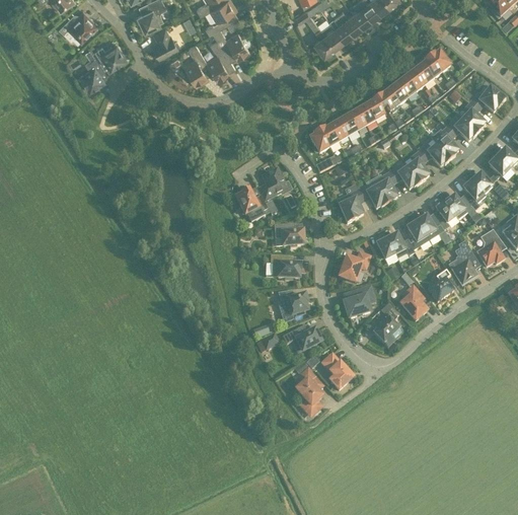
[(53,0),(59,8),(70,0),(53,0)]
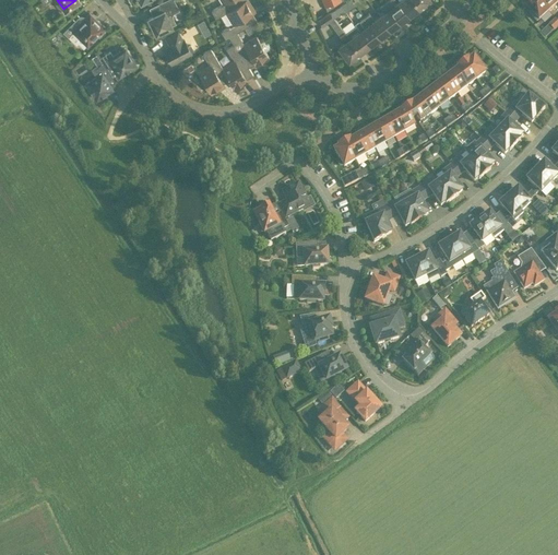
[(147,3),(152,11),(146,13),(155,30),(170,22),(170,20),(174,19),(169,10),(177,6),(174,0),(154,0),(147,3)]
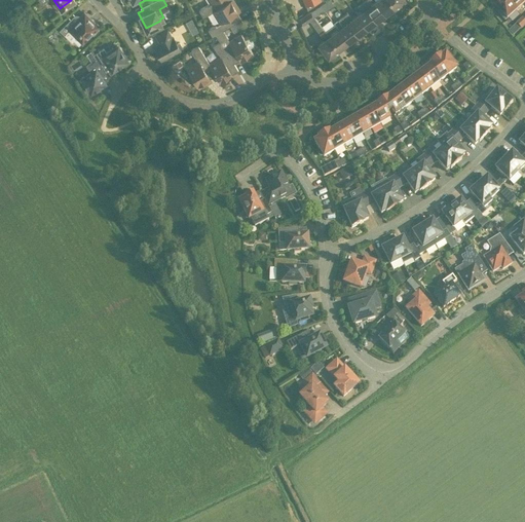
[(201,13),(211,7),(222,0),(209,0),(205,2),(205,1),(197,6),(201,13)]
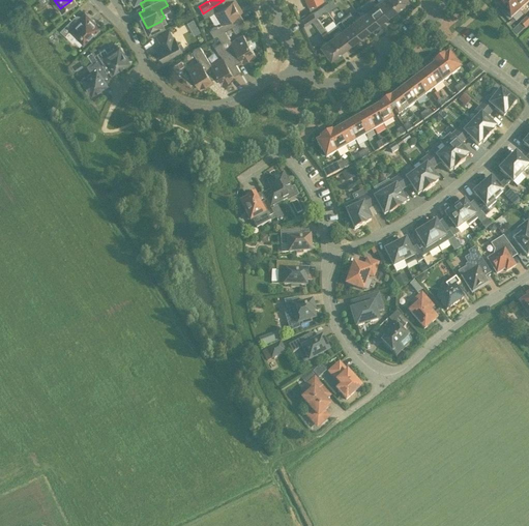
[(212,33),(215,31),(224,27),(232,22),(235,20),(242,16),(238,8),(237,9),(234,4),(236,2),(235,0),(224,0),(212,7),(219,20),(216,22),(215,21),(207,26),(212,33)]
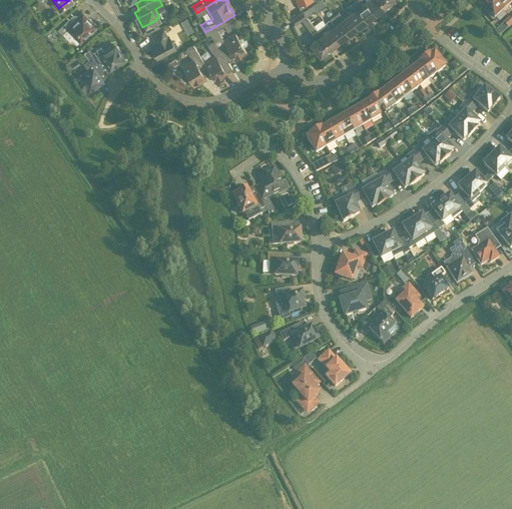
[(347,11),(356,23),(365,16),(353,0),(351,0),(348,2),(352,7),(347,11)]
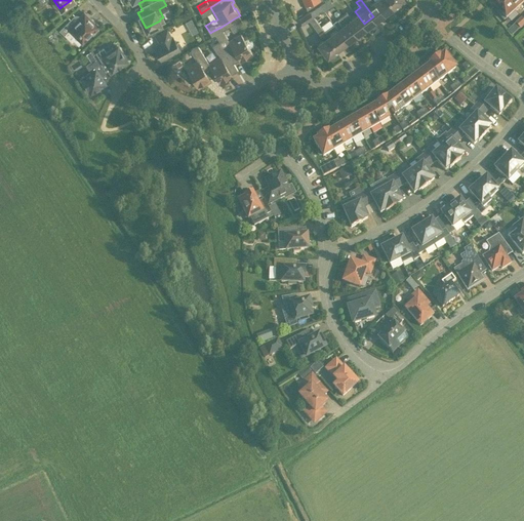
[(361,0),(373,16),(383,9),(375,0),(370,0),(369,1),(368,0),(361,0)]
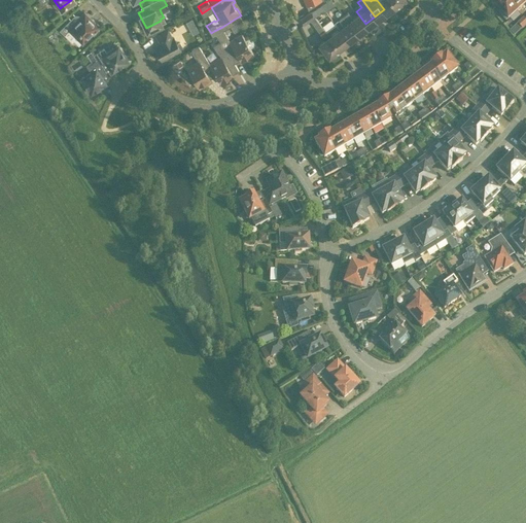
[(377,0),(384,9),(393,3),(391,0),(377,0)]
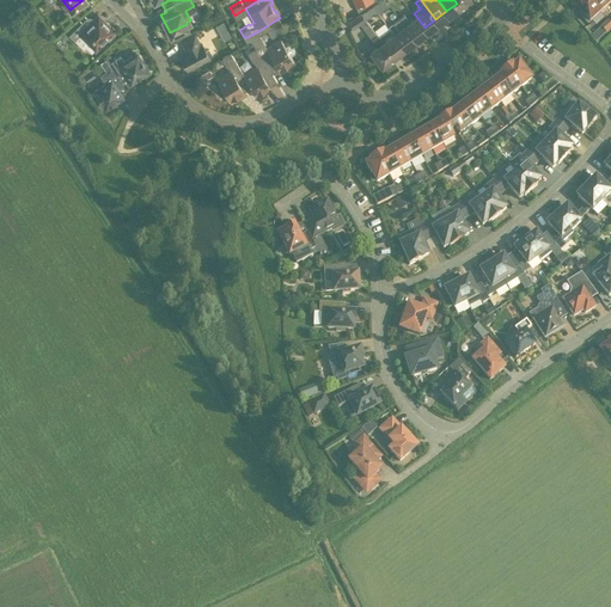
[(600,10),(592,0),(575,0),(574,1),(579,7),(576,10),(587,20),(590,19),(600,10)]
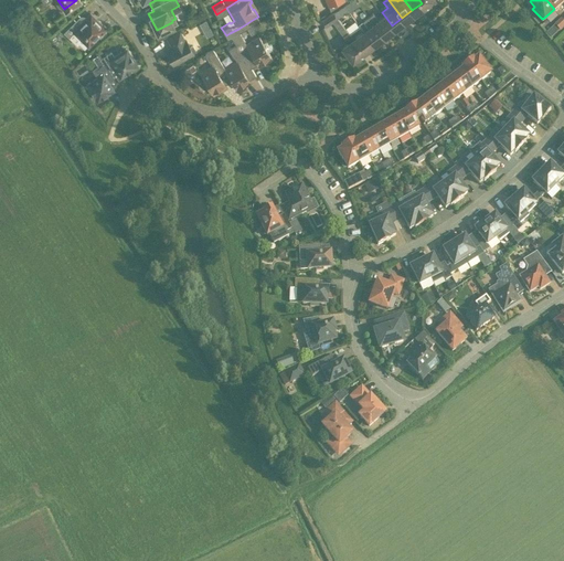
[(563,1),(562,0),(546,0),(554,9),(563,1),(563,2),(563,1)]
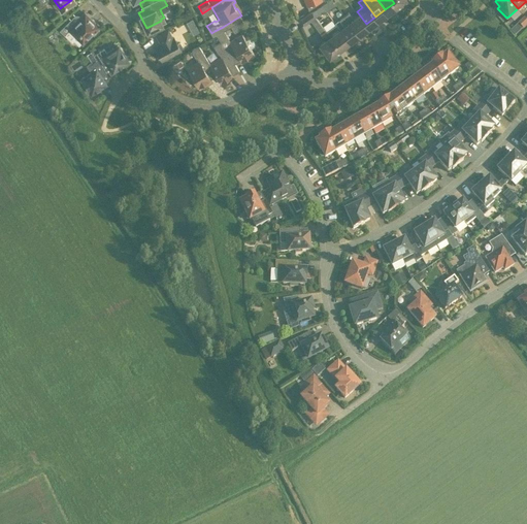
[(321,1),(310,7),(315,12),(324,6),(321,1)]
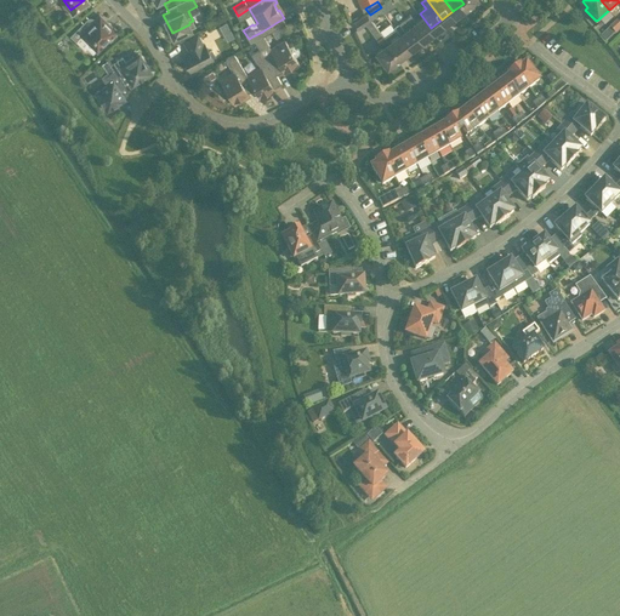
[(114,27),(98,10),(87,22),(84,17),(70,30),(74,35),(79,30),(89,39),(85,41),(91,47),(95,45),(96,46),(107,34),(109,35),(115,29),(113,28),(114,27)]
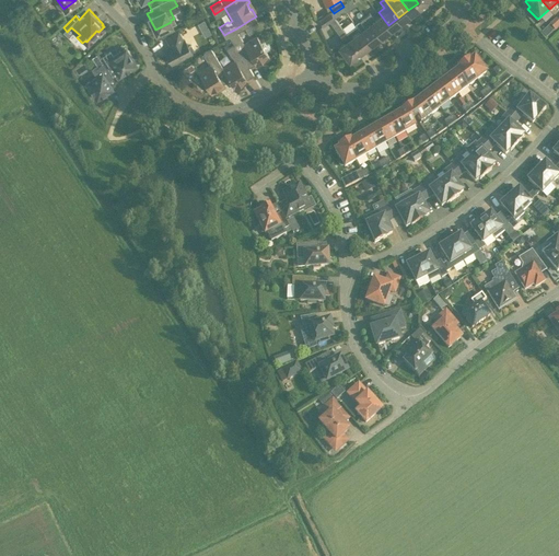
[(333,14),(328,9),(317,16),(322,22),(333,14)]
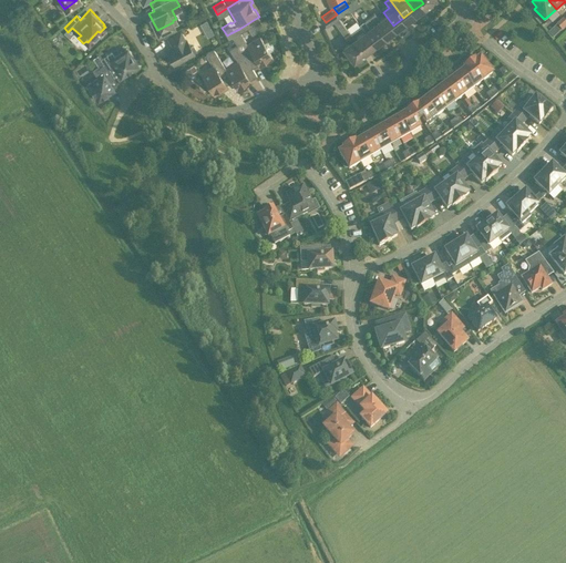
[(369,14),(383,33),(393,26),(383,12),(377,17),(373,11),(369,14)]
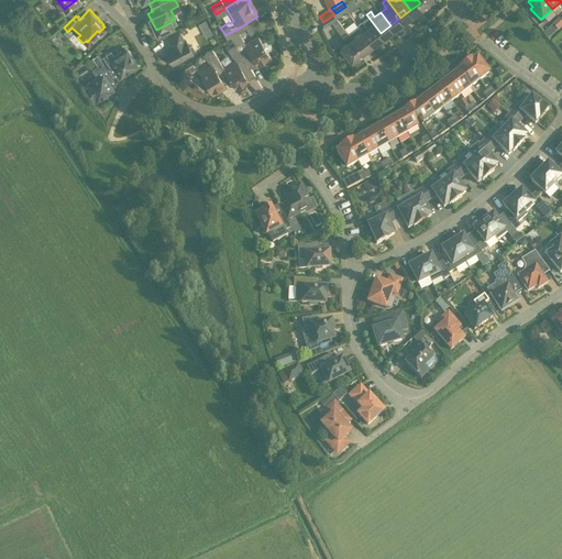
[(362,17),(366,23),(361,28),(371,41),(381,33),(366,14),(362,17)]
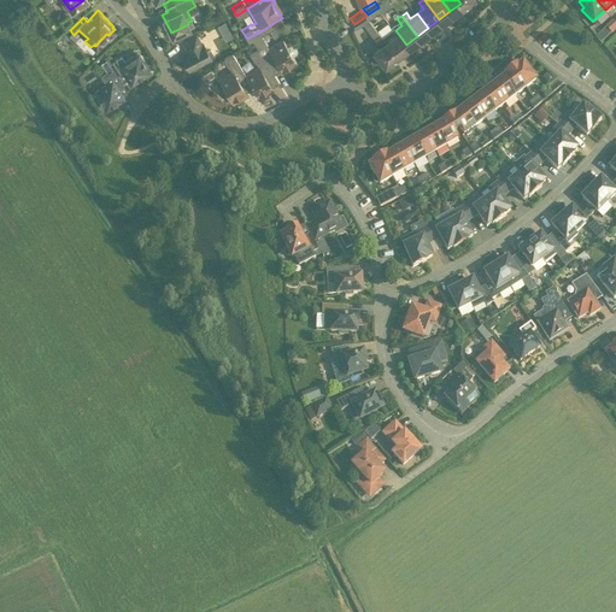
[(216,22),(220,28),(226,24),(223,18),(216,22)]
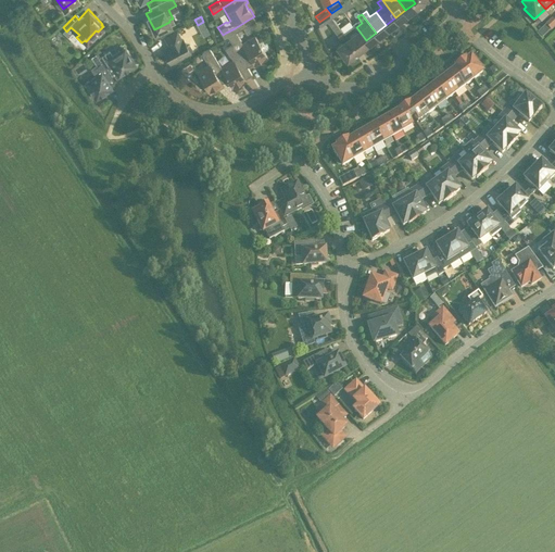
[(554,22),(554,19),(552,16),(545,22),(551,26),(554,22)]
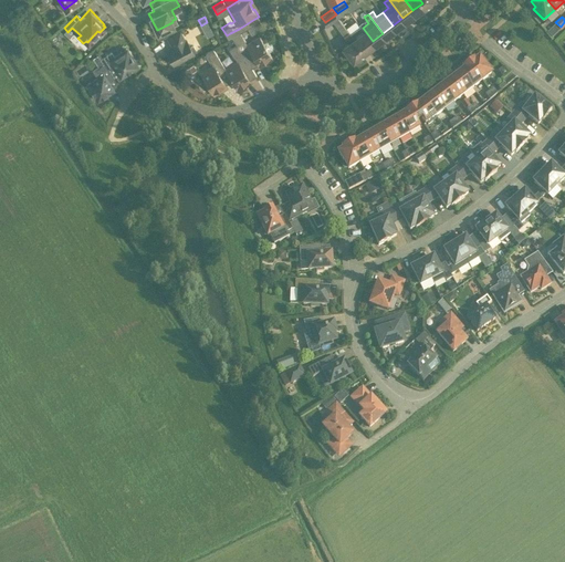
[(348,29),(363,49),(373,41),(363,28),(358,22),(348,29)]
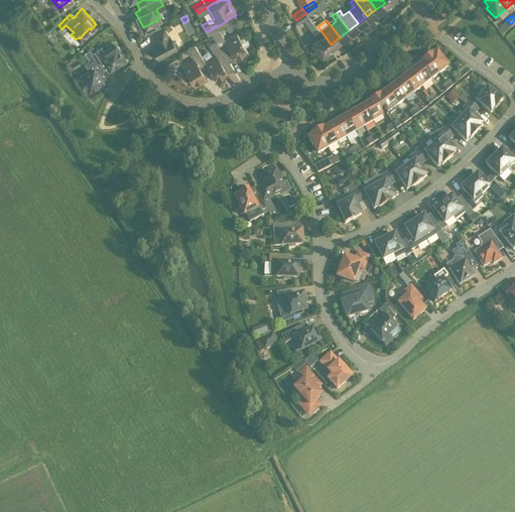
[(152,30),(156,38),(150,42),(157,54),(174,45),(174,44),(177,42),(174,37),(171,39),(168,32),(167,33),(162,25),(152,30)]
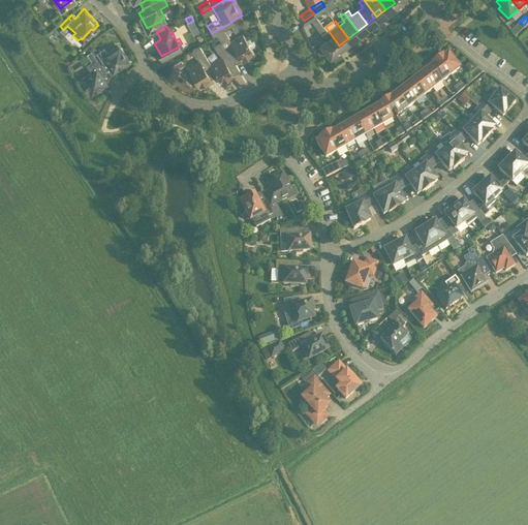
[(329,53),(339,45),(325,27),(323,26),(319,29),(324,36),(319,40),(329,53)]
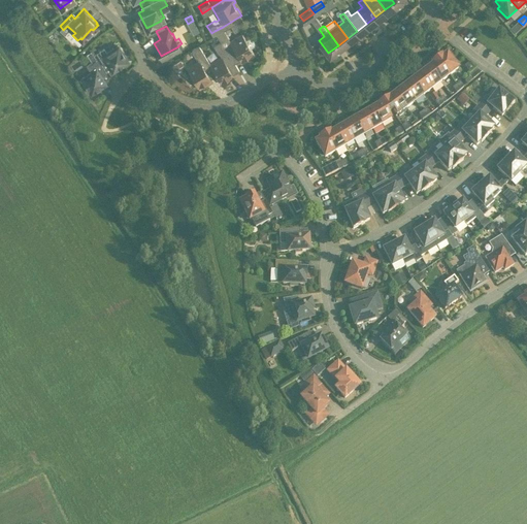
[(223,27),(215,31),(219,37),(233,59),(239,56),(239,55),(244,52),(246,55),(253,51),(249,44),(251,43),(252,42),(253,41),(253,40),(253,39),(253,38),(253,37),(252,37),(252,36),(251,36),(250,35),(249,35),(248,35),(246,35),(244,37),(240,31),(229,38),(227,35),(227,34),(223,27)]
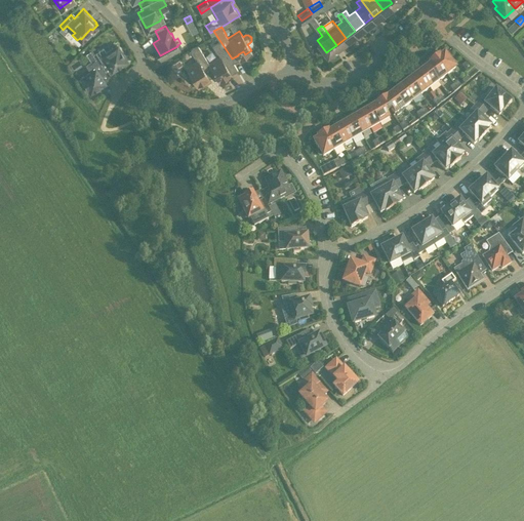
[(218,52),(207,59),(213,71),(218,80),(226,76),(224,73),(229,70),(230,71),(237,67),(232,58),(217,37),(211,42),(215,50),(216,49),(218,52)]
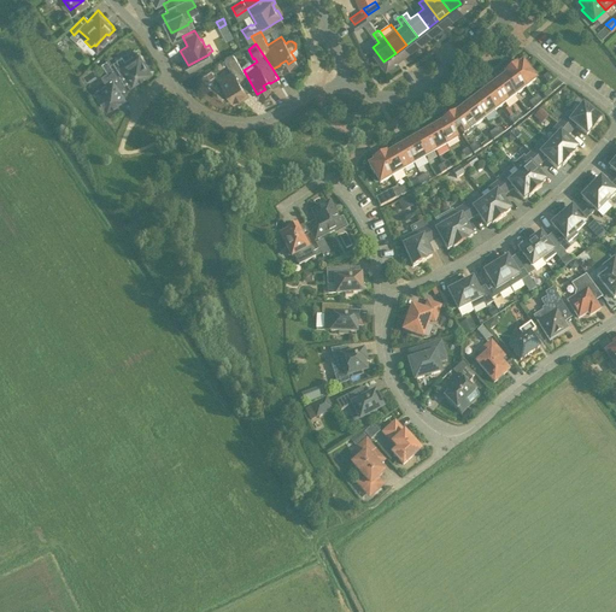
[(244,88),(251,83),(244,70),(230,48),(222,54),(228,64),(229,63),(232,68),(217,76),(222,83),(220,84),(224,93),(227,92),(232,99),(239,94),(236,90),(242,87),(244,88)]
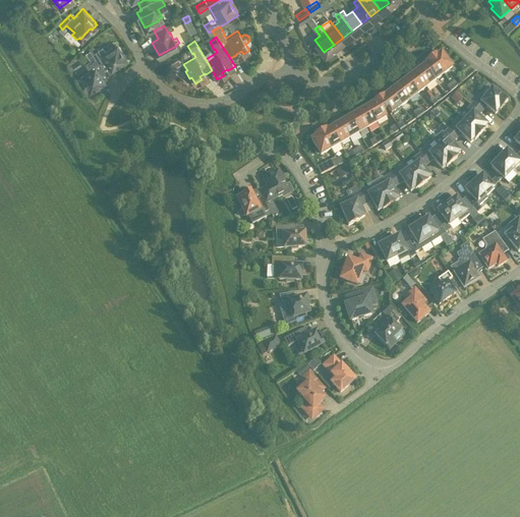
[(92,50),(92,51),(103,66),(99,60),(103,56),(110,66),(125,57),(115,42),(104,49),(101,44),(92,50)]
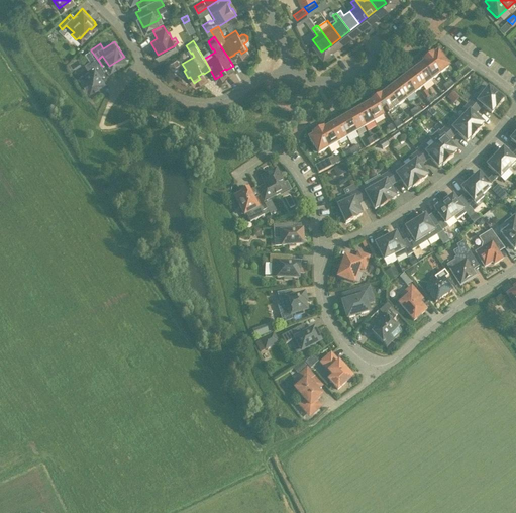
[(432,53),(431,50),(426,55),(438,71),(447,64),(446,63),(447,61),(447,60),(447,58),(445,57),(444,57),(442,58),(436,49),(432,53)]
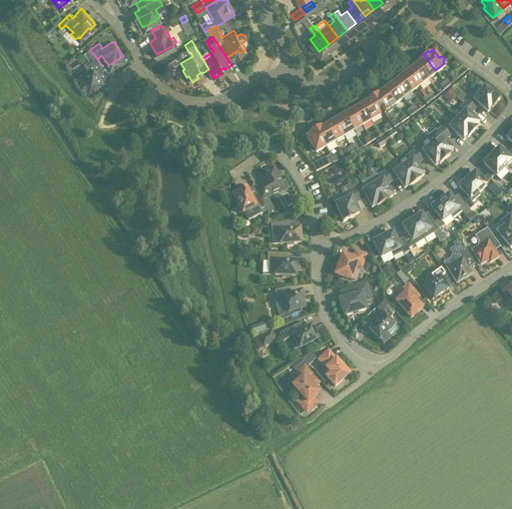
[(101,77),(96,69),(101,65),(90,50),(87,51),(90,55),(83,59),(87,66),(77,72),(87,87),(101,77)]
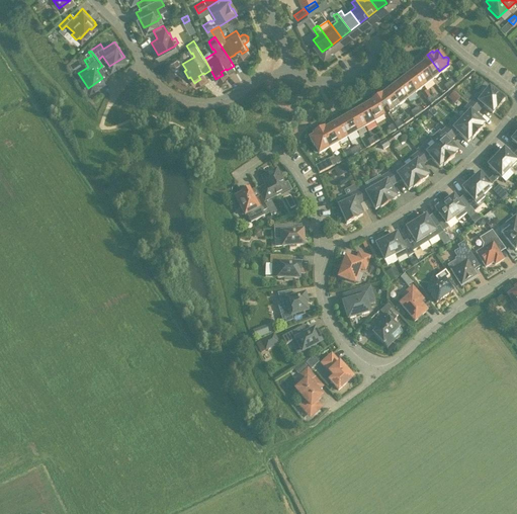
[(420,63),(430,77),(439,71),(427,55),(422,59),(424,60),(420,63)]
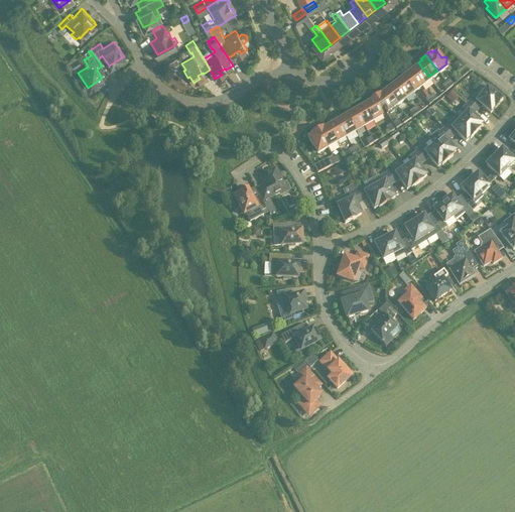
[(409,70),(420,84),(428,77),(418,62),(409,70)]
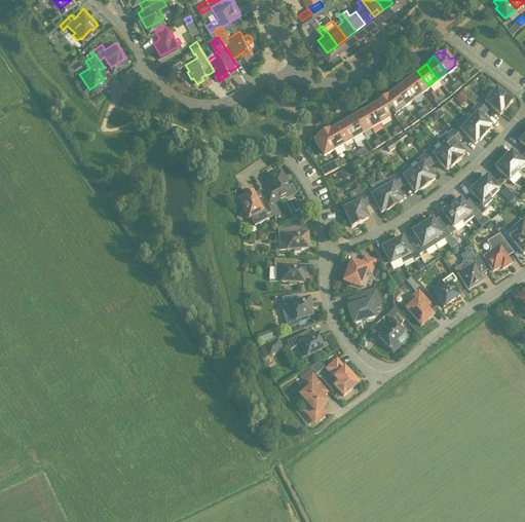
[(409,77),(420,91),(428,85),(417,71),(409,77)]
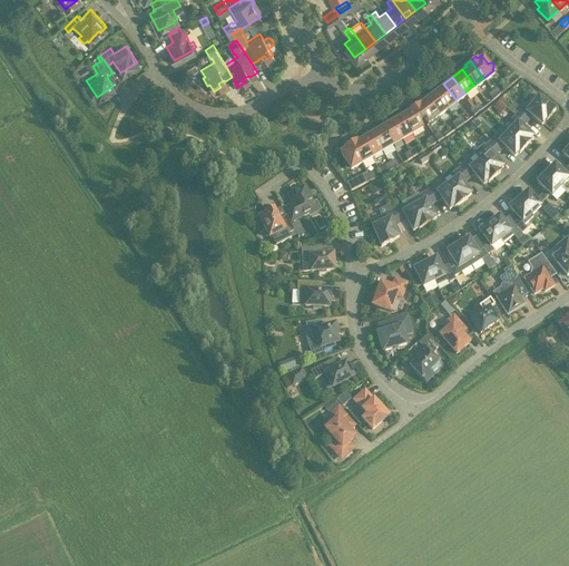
[(434,90),(447,106),(455,99),(443,84),(434,90)]
